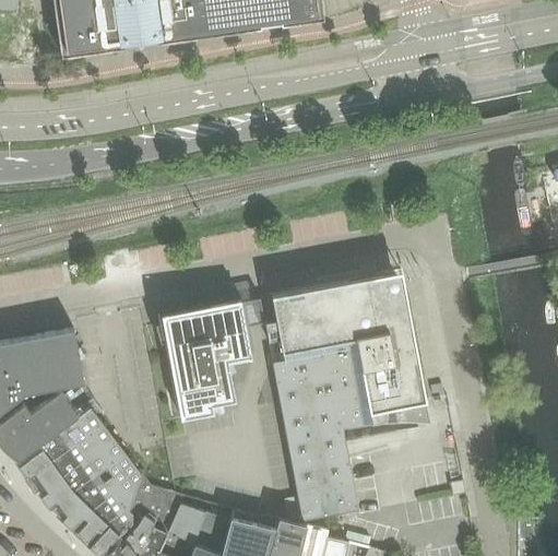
[(0,0),(0,12),(18,13),(18,0),(0,0)]
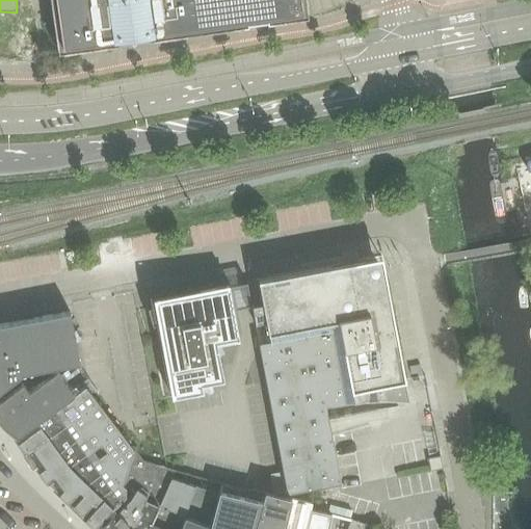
[(309,20),(306,0),(50,0),(58,56),(120,47),(120,42),(124,42),(131,47),(138,46),(143,38),(148,37),(149,43),(309,20)]
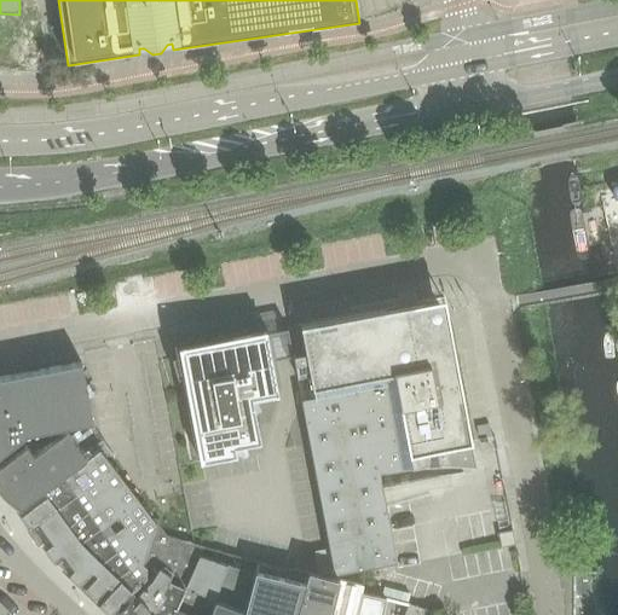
[(18,71),(19,70),(19,71),(46,68),(39,16),(19,15),(0,13),(0,69),(18,71)]
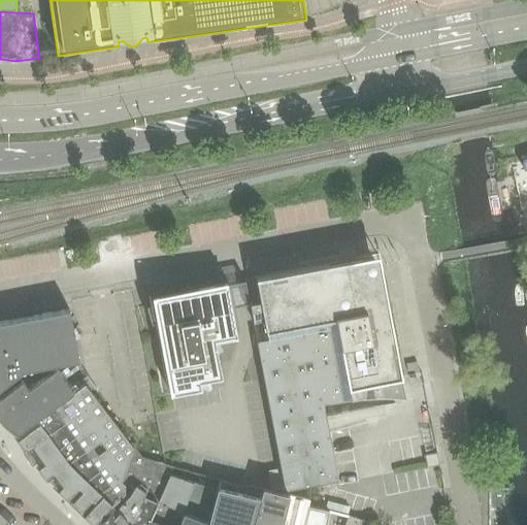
[(327,421),(327,420),(324,406),(383,395),(404,391),(402,381),(380,258),(356,262),(257,281),(261,302),(250,304),(254,324),(264,322),(268,341),(257,343),(282,472),(286,493),(338,483),(327,421)]
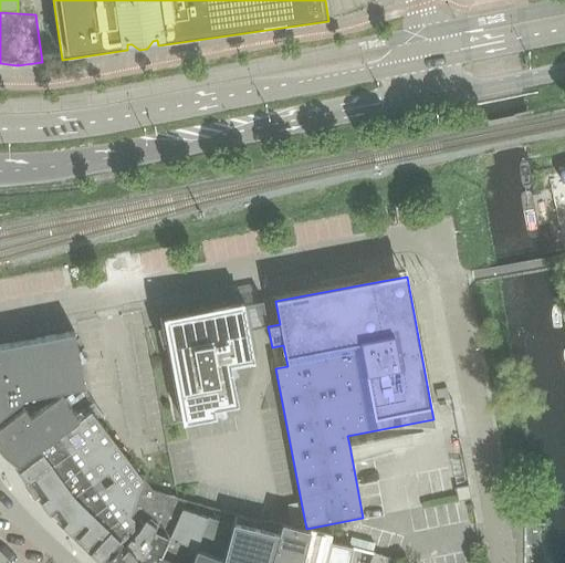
[(163,350),(169,348),(184,426),(217,419),(216,412),(239,407),(231,368),(254,364),(244,306),(219,312),(209,315),(209,314),(209,313),(208,312),(207,312),(206,311),(205,311),(202,311),(200,312),(200,313),(199,314),(199,316),(199,318),(199,319),(157,331),(163,350)]
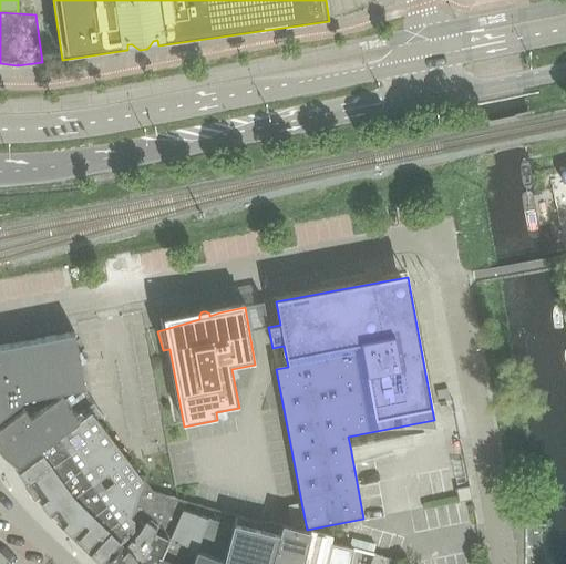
[(75,336),(0,349),(0,421),(23,403),(23,402),(86,390),(75,336)]
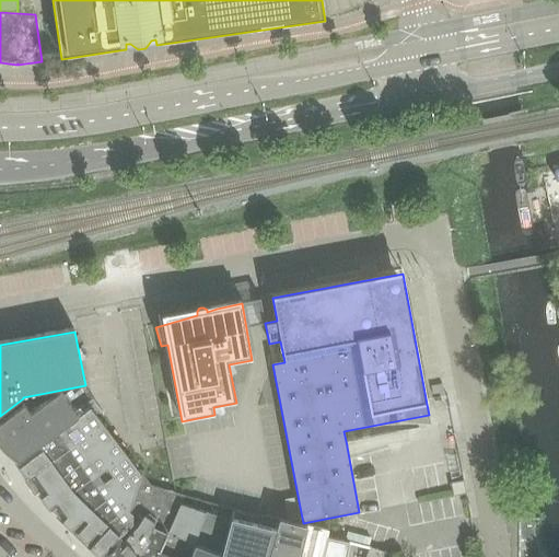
[(443,391),(435,392),(437,401),(445,399),(443,391)]
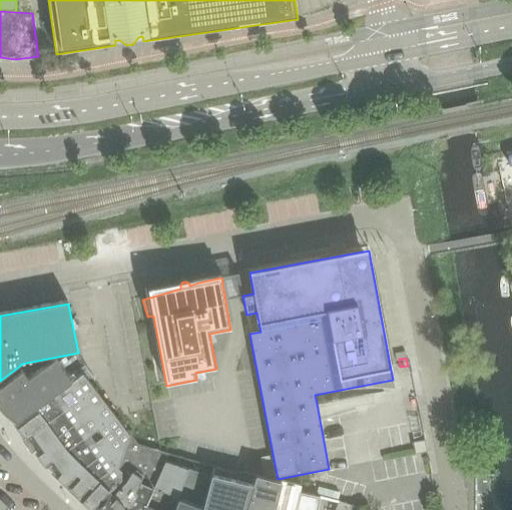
[(16,423),(15,423),(17,425),(72,384),(57,363),(51,364),(28,381),(22,373),(0,389),(0,402),(1,404),(2,403),(16,423)]
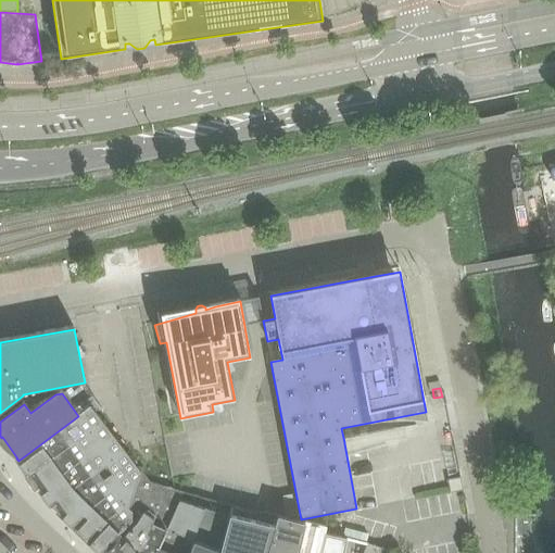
[(90,407),(78,416),(19,461),(29,477),(34,475),(43,489),(40,491),(51,507),(55,505),(62,514),(60,515),(74,529),(76,528),(88,540),(87,541),(99,552),(105,552),(135,518),(135,508),(130,508),(137,481),(149,485),(141,474),(90,407)]
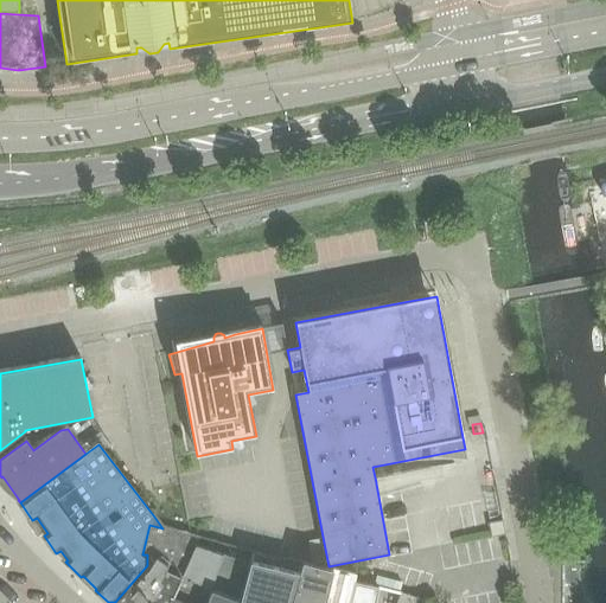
[(503,524),(489,526),(491,539),(491,540),(506,538),(503,524)]
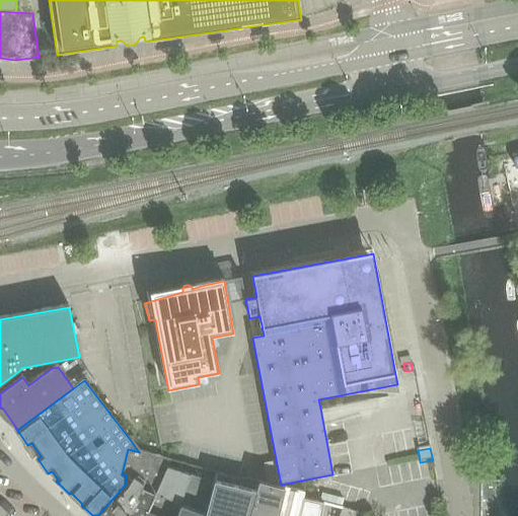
[(126,484),(98,515),(131,515),(140,500),(138,499),(156,458),(140,453),(139,452),(128,449),(122,474),(126,474),(126,484)]
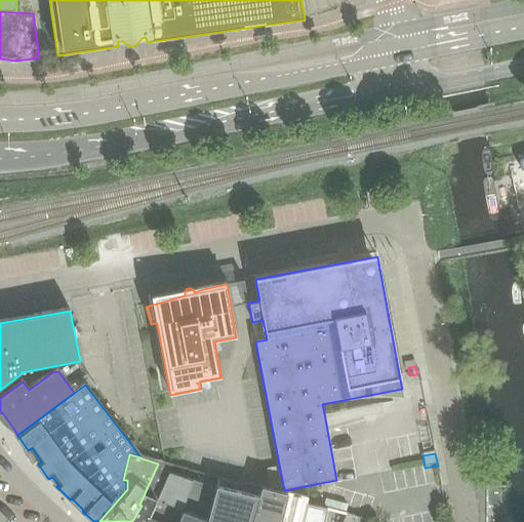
[(147,521),(155,504),(168,475),(169,475),(171,467),(164,465),(158,464),(139,505),(142,506),(132,521),(147,521)]
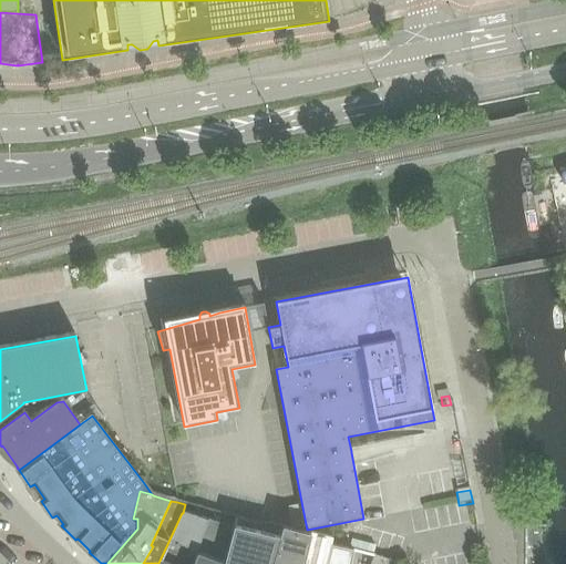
[(193,563),(197,554),(222,563),(225,563),(227,552),(223,551),(229,529),(208,522),(183,513),(182,513),(167,544),(158,563),(193,563)]
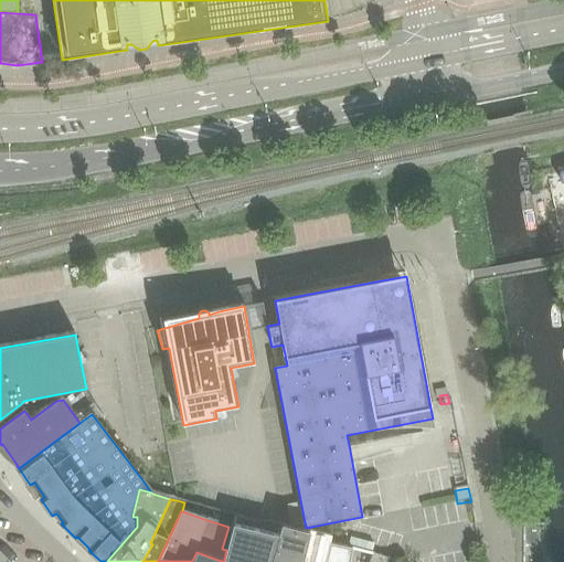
[(302,561),(309,536),(310,532),(307,532),(297,530),(291,528),(285,527),(285,526),(282,526),(279,536),(233,525),(226,550),(224,561),(302,561)]
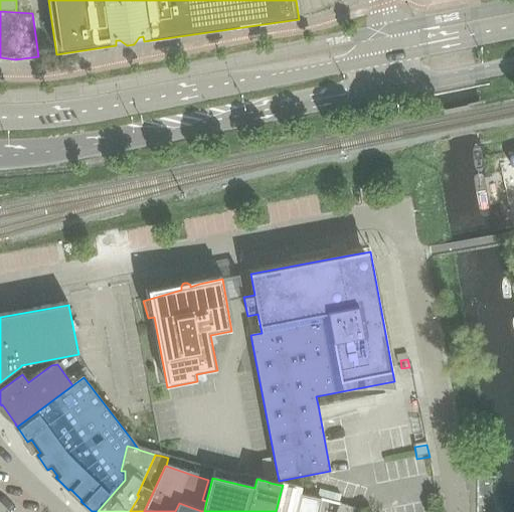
[(297,511),(301,496),(302,493),(282,488),(276,511),(297,511)]
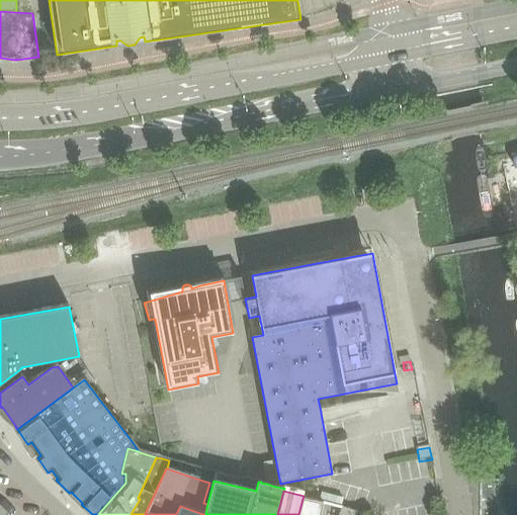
[(303,499),(298,514),(356,514),(342,509),(327,505),(325,514),(321,514),(324,504),(303,499)]
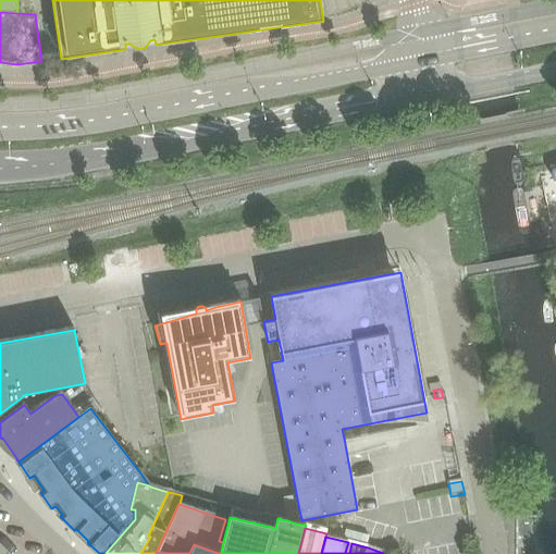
[(218,553),(194,544),(189,553),(218,553)]
